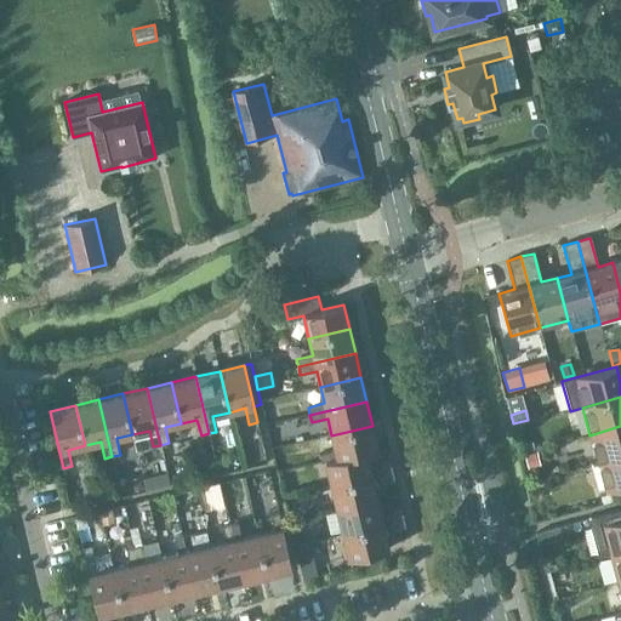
[(279,450),(322,445),(319,426),(277,431),(279,450)]
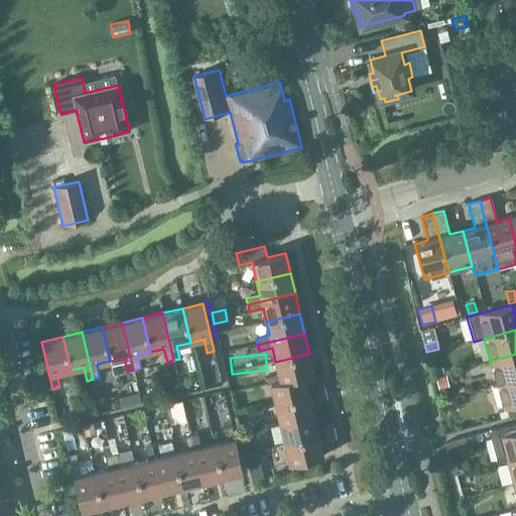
[(304,376),(314,374),(309,354),(275,362),(278,375),(265,378),(266,384),(270,383),(270,384),(304,376)]
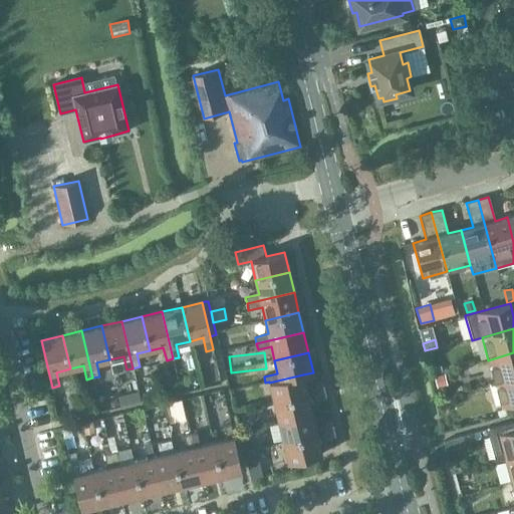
[(495,383),(513,377),(513,352),(488,360),(495,383)]
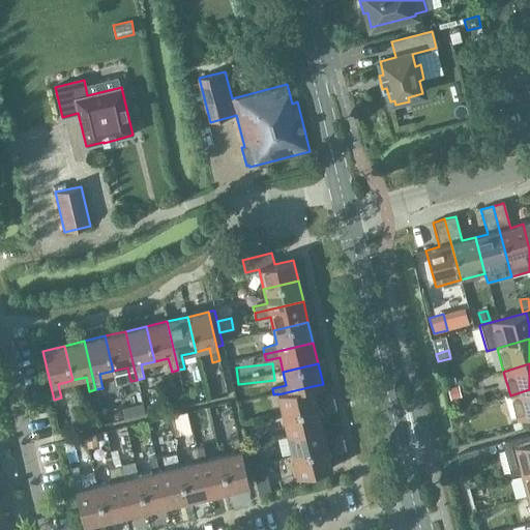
[(318,407),(313,386),(277,394),(283,415),(318,407)]
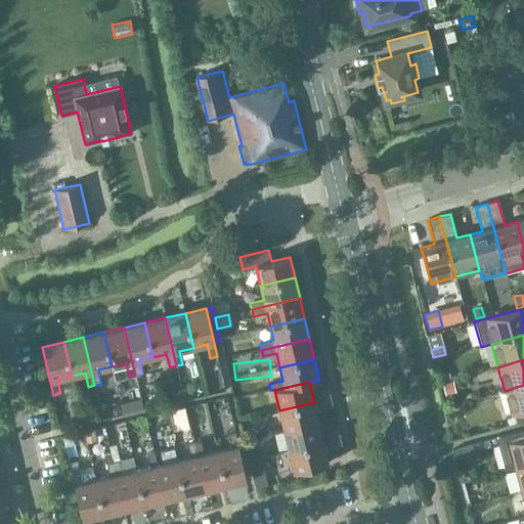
[(450,382),(443,384),(445,394),(453,392),(450,382)]
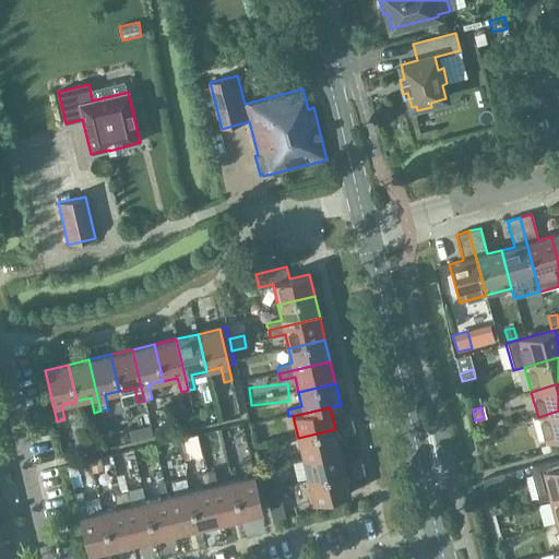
[(558,411),(538,417),(545,443),(558,439),(558,411)]
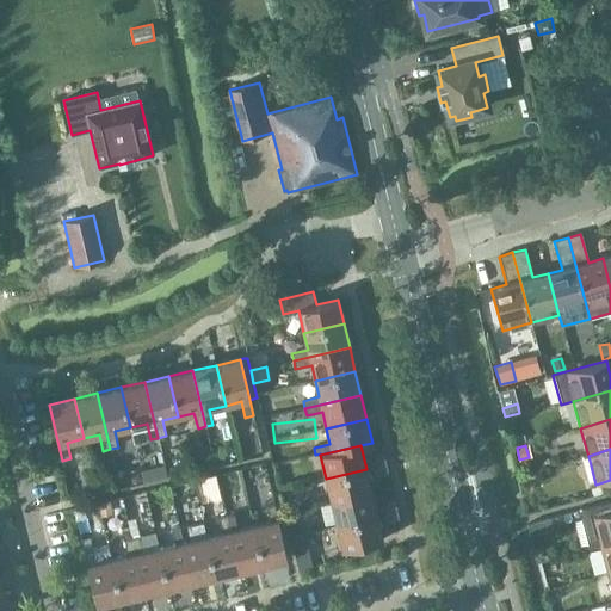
[(149,469),(170,463),(165,451),(146,458),(149,469)]
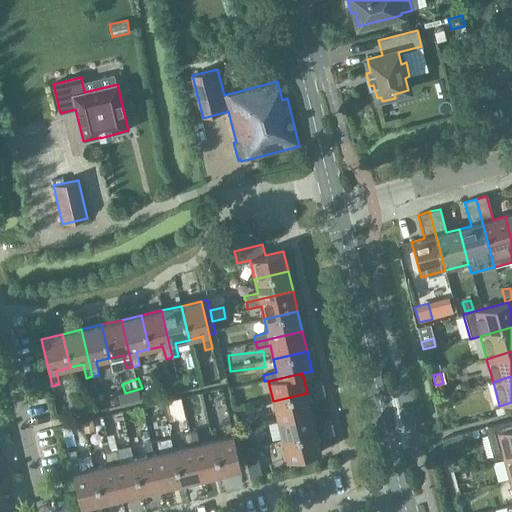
[(310,386),(311,392),(324,389),(322,383),(319,381),(312,382),(310,386)]
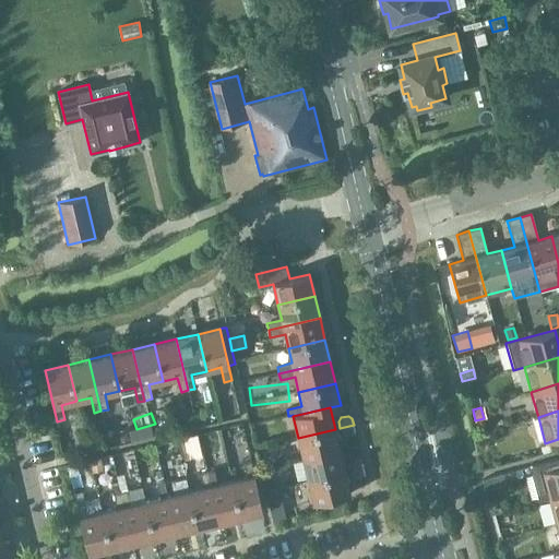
[(355,431),(354,425),(340,428),(342,435),(345,437),(353,435),(355,431)]
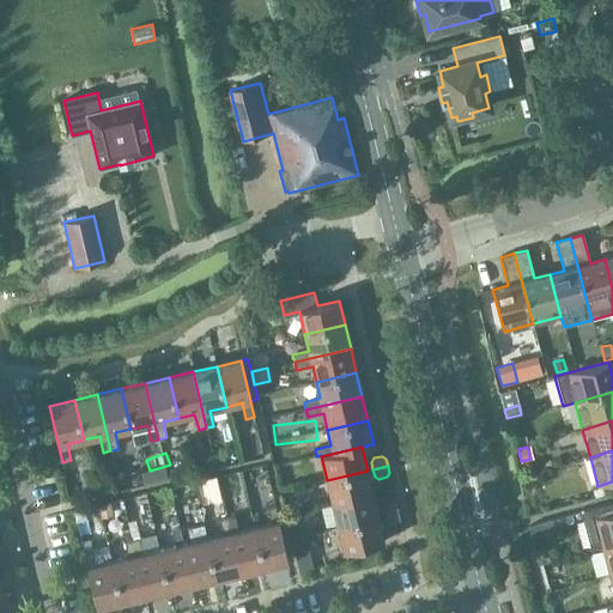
[(165,469),(141,474),(144,485),(168,480),(165,469)]
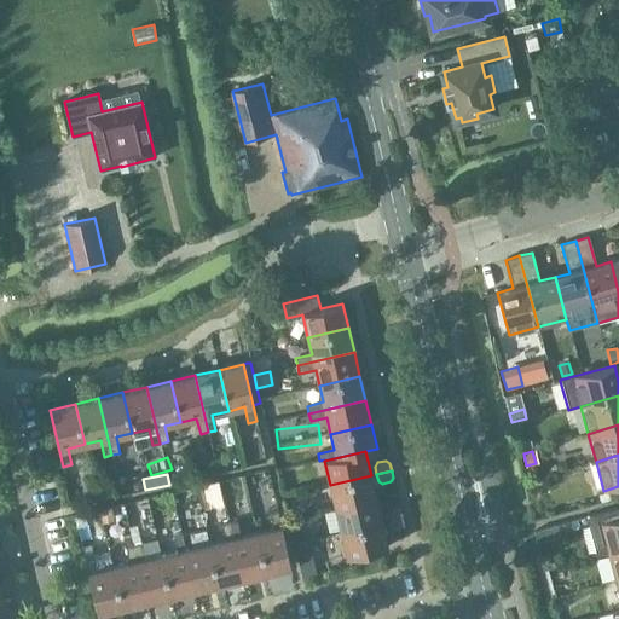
[(336,508),(376,499),(371,475),(330,485),(336,508)]
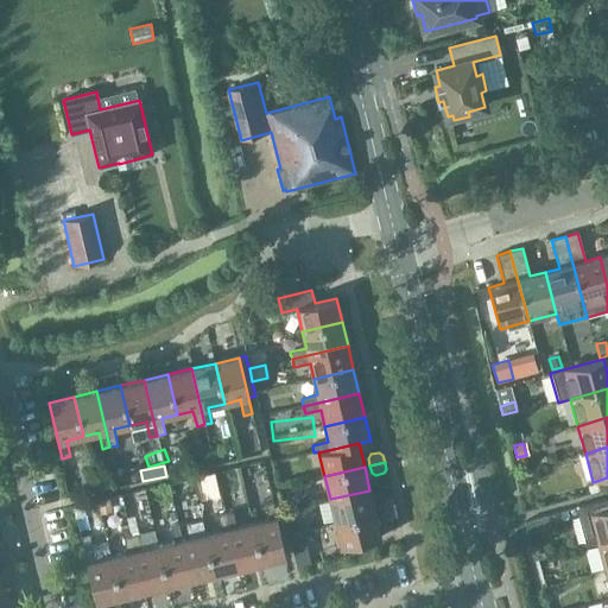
[(137,468),(128,469),(132,481),(139,479),(137,468)]
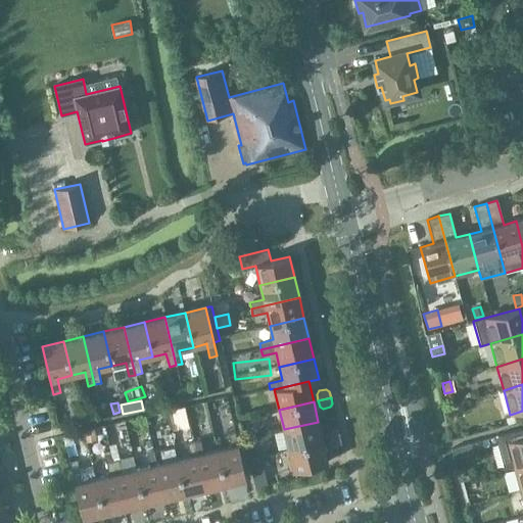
[(288,449),(323,441),(318,422),(284,429),(288,449)]
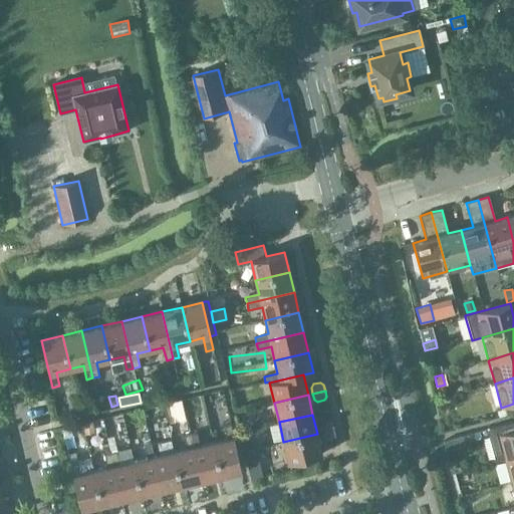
[(92,422),(83,424),(85,434),(94,433),(92,422)]
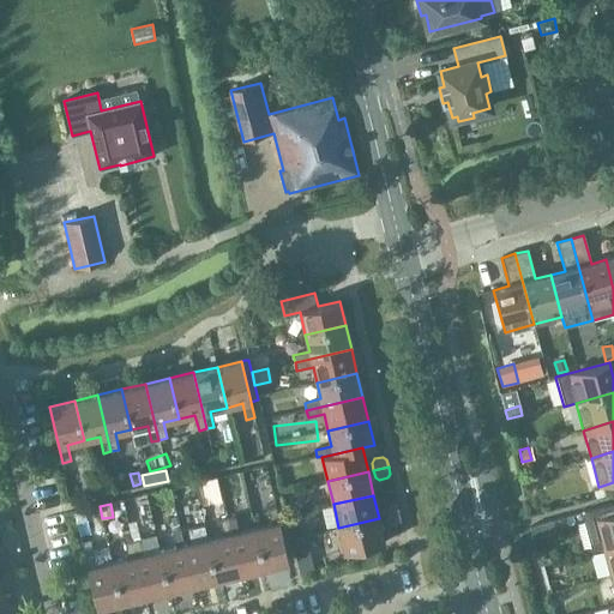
[(383,510),(385,517),(399,513),(398,506),(393,504),(385,506),(383,510)]
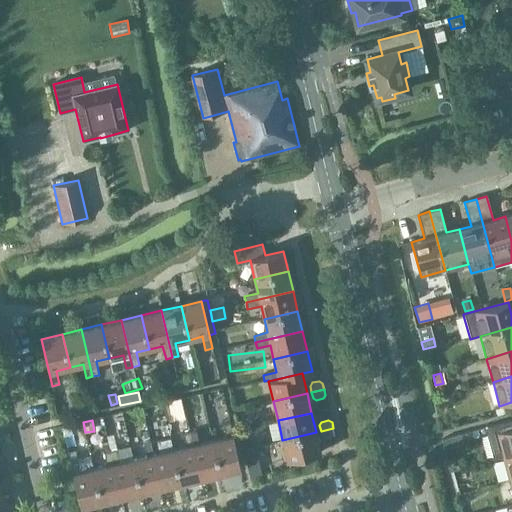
[(511,420),(485,428),(493,460),(503,457),(511,454),(511,420)]
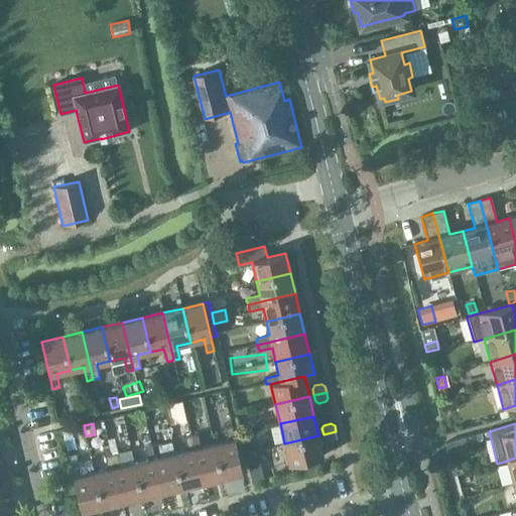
[(214,444),(222,478),(243,474),(235,439),(232,426),(225,428),(228,441),(214,444)]
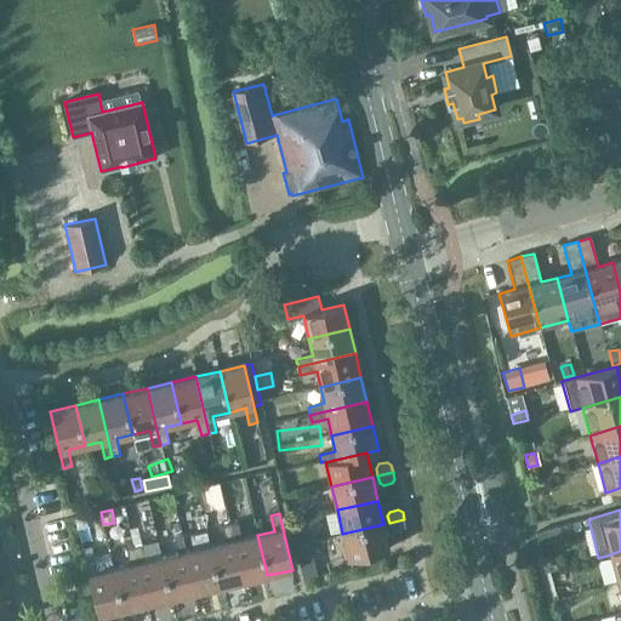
[(90,514),(77,518),(79,528),(92,524),(90,514)]
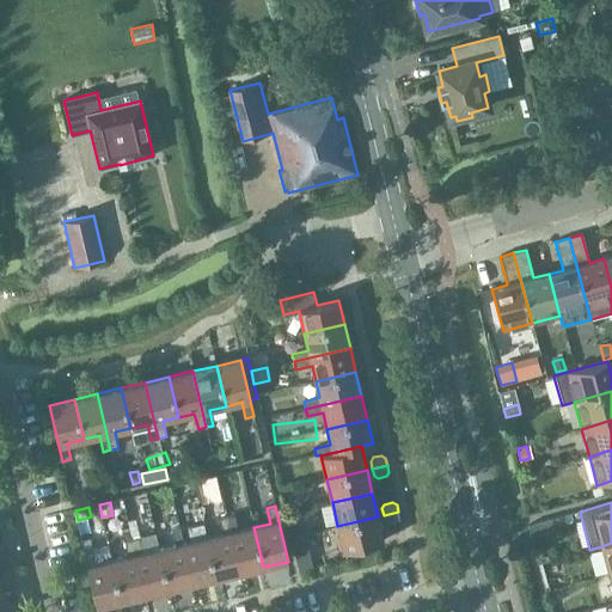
[(399,519),(398,512),(384,515),(385,522),(389,525),(397,524),(399,519)]
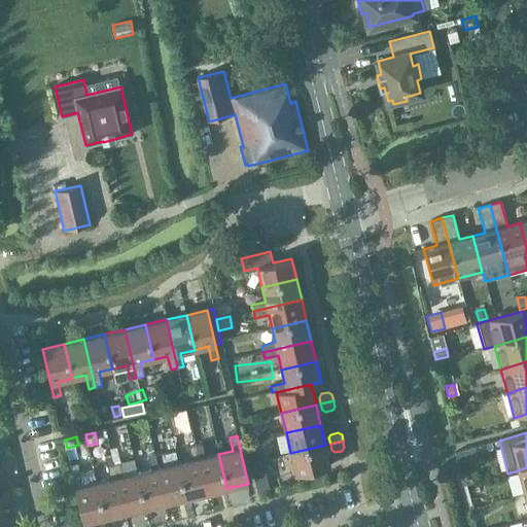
[(195,445),(206,493),(226,488),(218,454),(205,457),(202,444),(195,445)]
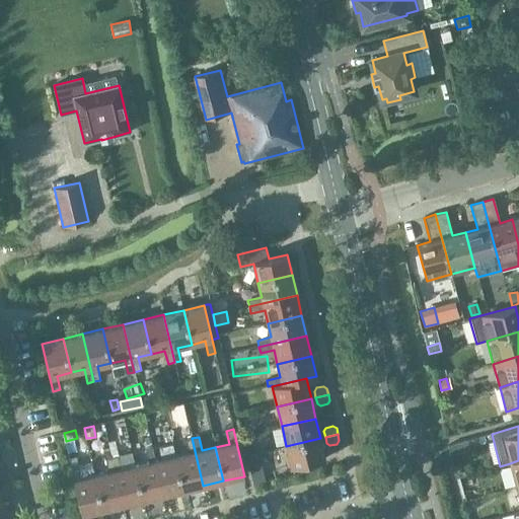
[(175,456),(183,491),(203,486),(192,438),(186,440),(189,453),(175,456)]
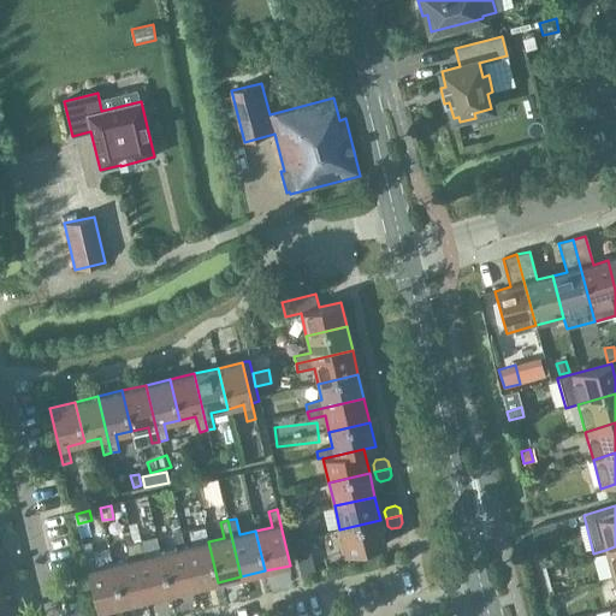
[(380,520),(339,529),(345,555),(386,545),(380,520)]
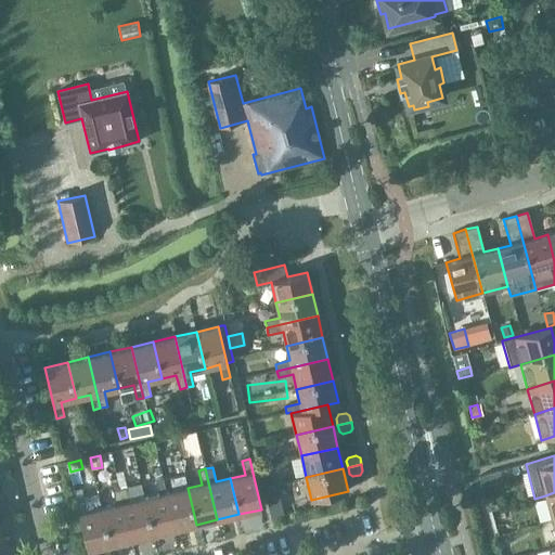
[(256,472),(253,473),(261,510),(265,508),(268,507),(259,472),(256,472)]
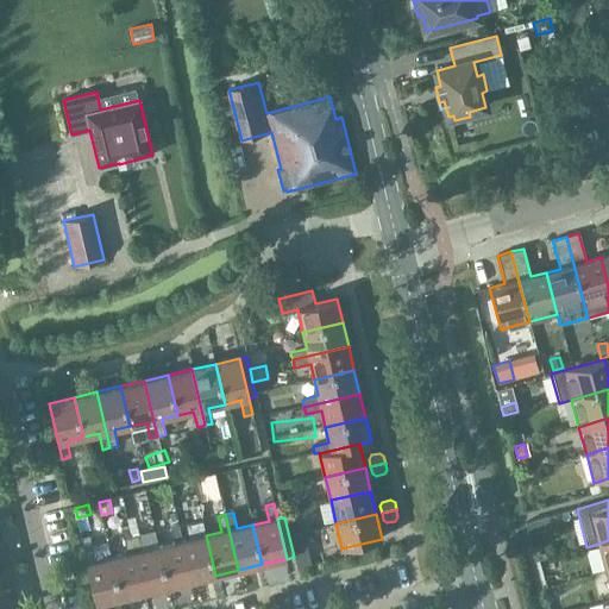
[(540,519),(525,523),(528,533),(544,529),(540,519)]
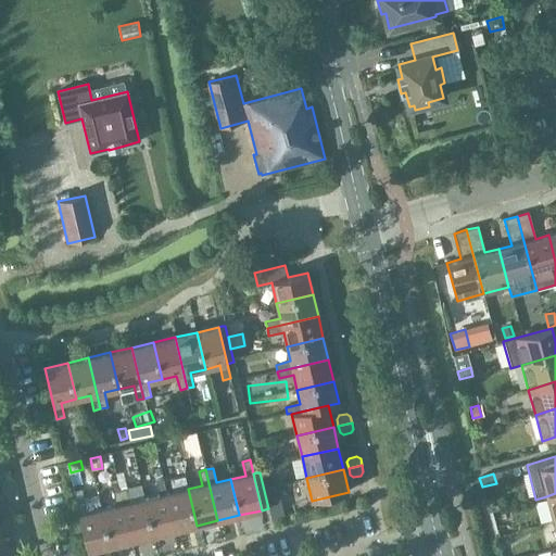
[(163,480),(175,530),(197,526),(188,489),(173,492),(169,478),(163,480)]
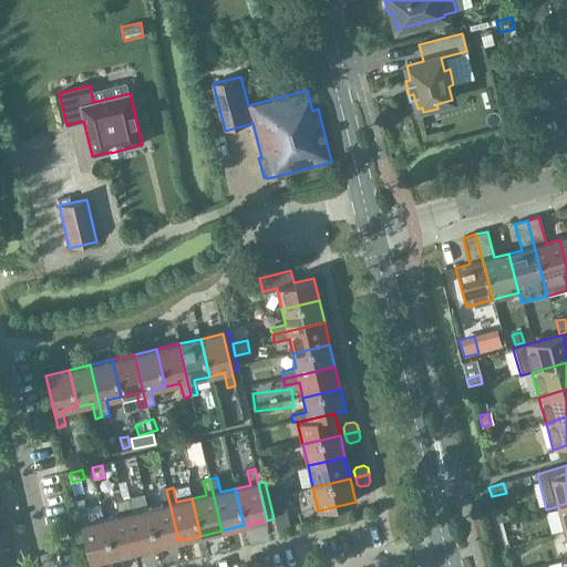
[(120,490),(112,491),(115,501),(122,500),(120,490)]
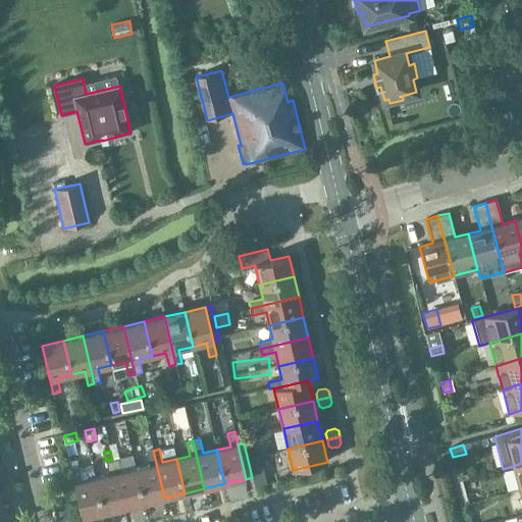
[(136,469),(144,503),(164,498),(153,451),(146,452),(149,465),(136,469)]
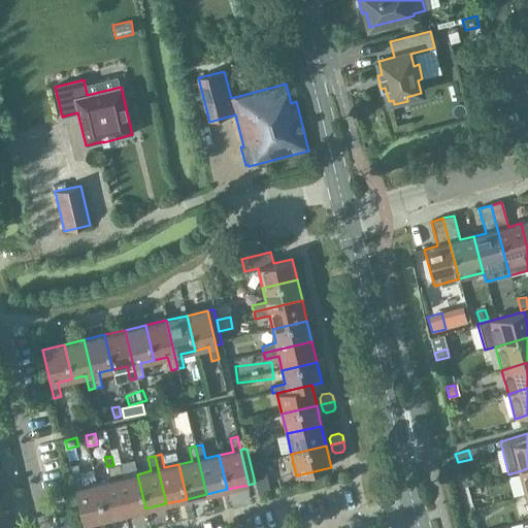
[(113,465),(125,514),(145,508),(137,474),(124,477),(120,463),(113,465)]
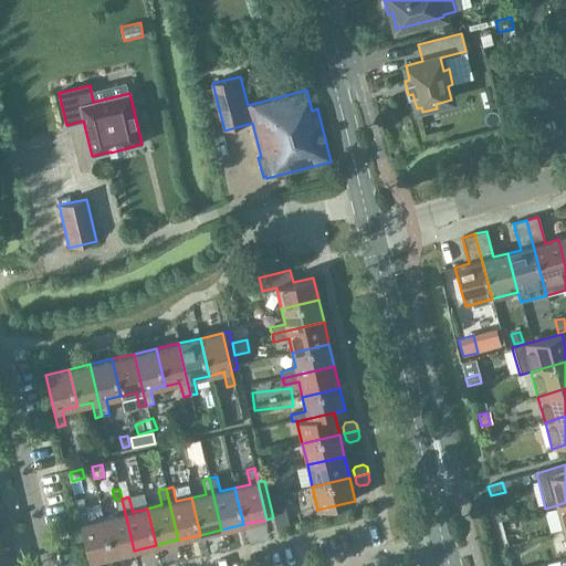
[(103,519),(112,555),(134,551),(122,499),(115,500),(118,515),(103,519)]
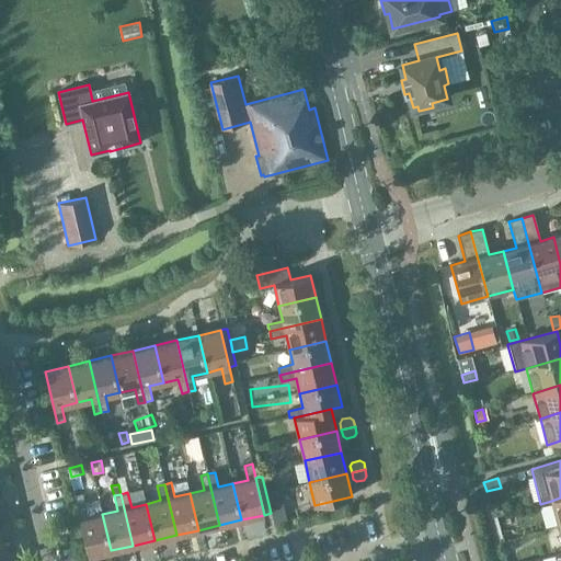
[(560,525),(560,497),(551,501),(558,527),(560,525)]
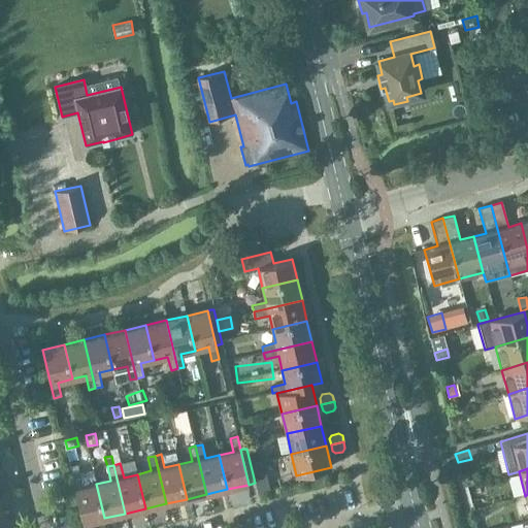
[(96,484),(83,487),(79,473),(72,474),(84,523),(104,518),(96,484)]
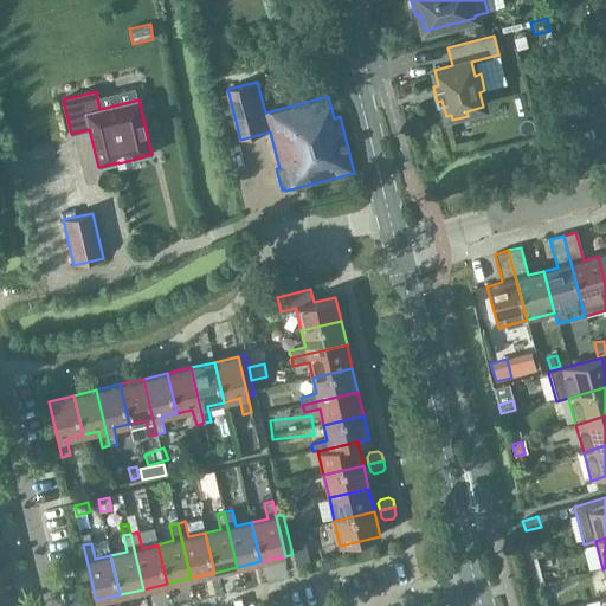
[(307,548),(292,552),(296,565),(309,562),(307,548)]
